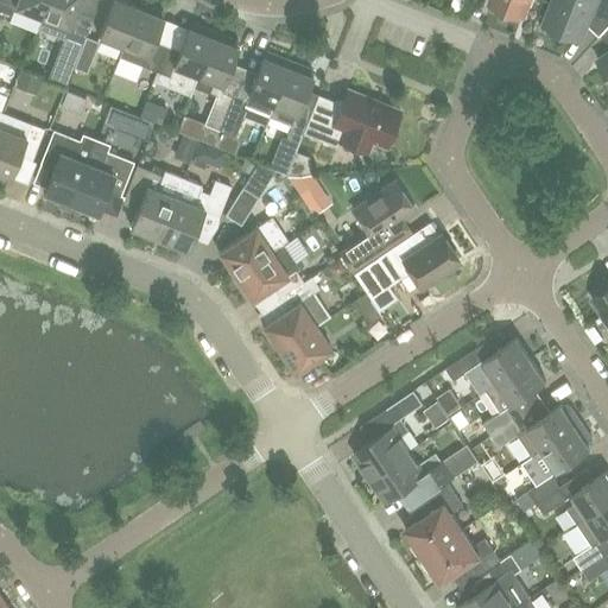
[(0,0),(0,10),(11,14),(14,6),(42,17),(48,0),(0,0)]
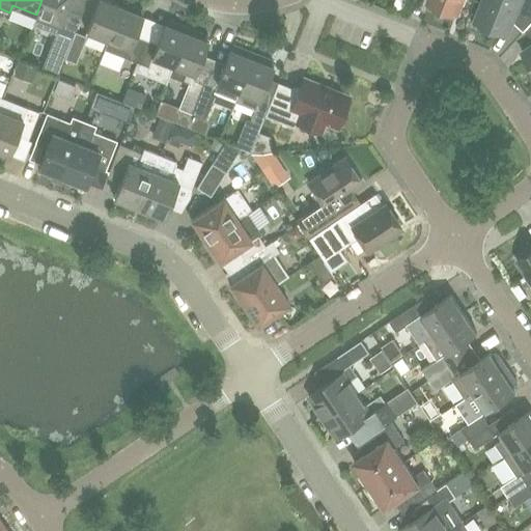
[(57,31),(72,37),(74,31),(81,14),(66,8),(68,0),(42,0),(36,15),(32,24),(56,33),(57,31)]
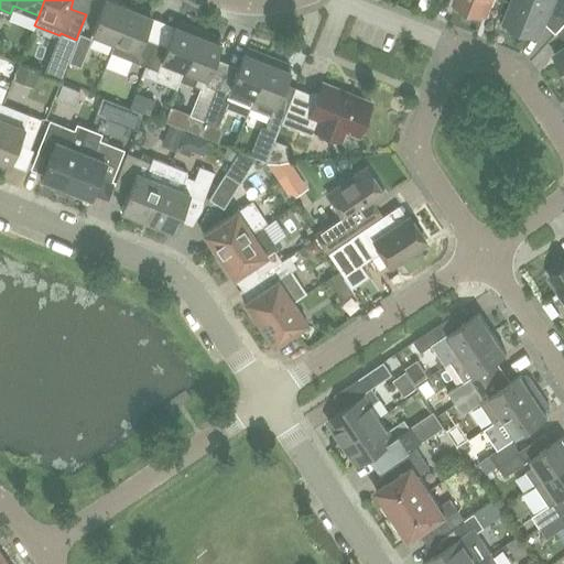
[(104,0),(90,33),(114,42),(119,28),(128,6),(127,6),(112,0),(104,0)]
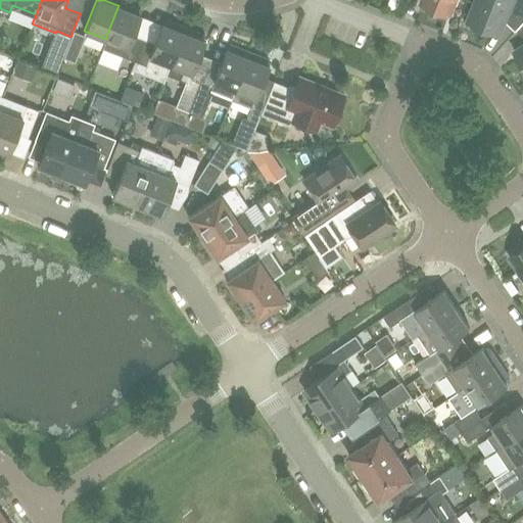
[(449,13),(455,0),(422,0),(422,3),(449,13)]
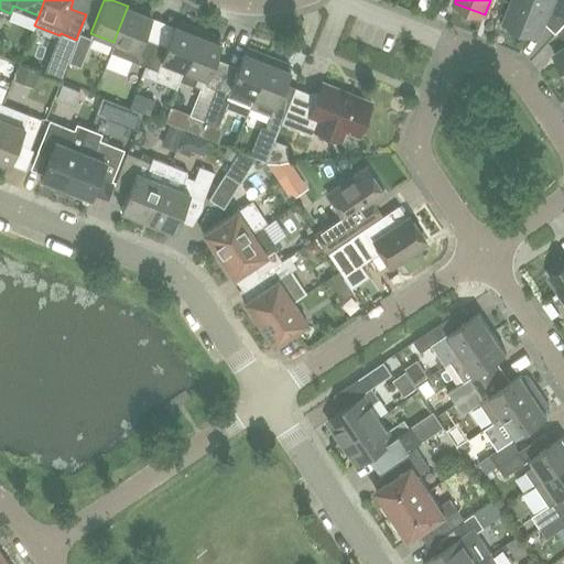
[(563,18),(563,0),(513,0),(505,23),(538,35),(550,6),(563,18)]
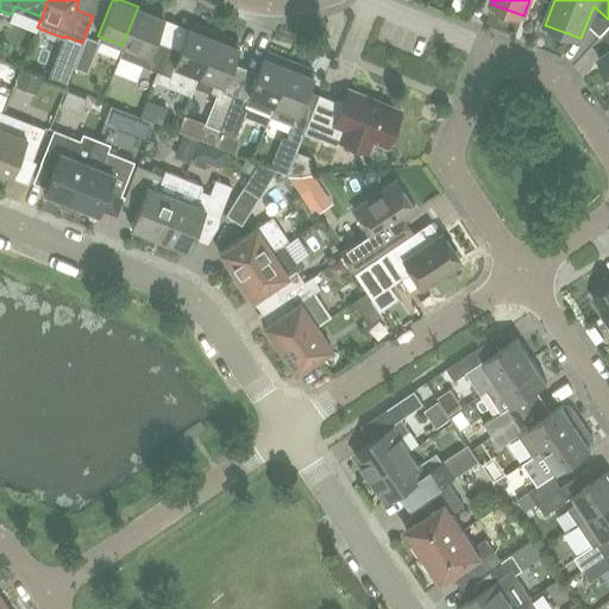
[(154,39),(163,16),(161,16),(163,11),(139,1),(137,6),(138,6),(129,30),(123,45),(119,55),(156,70),(167,44),(154,39)]
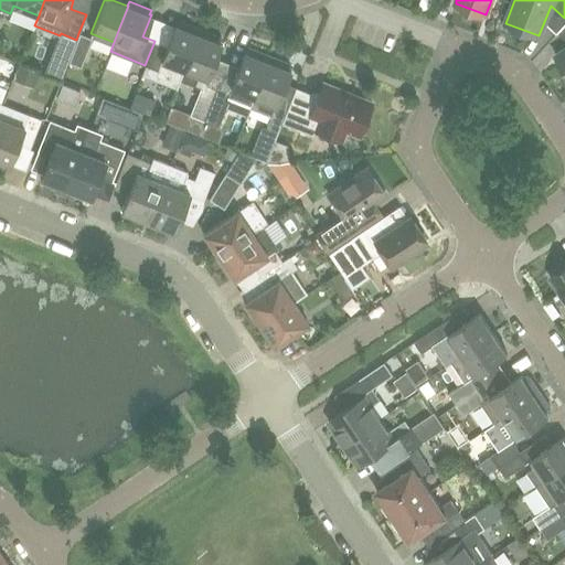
[(176,24),(174,24),(167,45),(155,41),(145,65),(157,70),(160,76),(178,83),(180,80),(183,70),(200,29),(178,20),(176,24)]
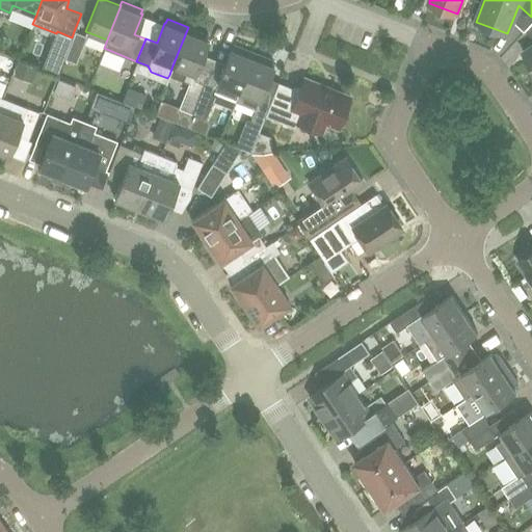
[(173,65),(169,75),(183,80),(186,71),(194,74),(208,40),(206,40),(208,34),(188,27),(173,65)]
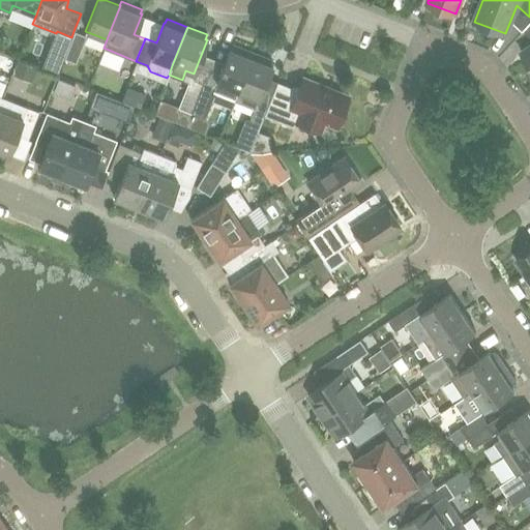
[(56,33),(43,66),(58,72),(63,58),(71,37),(57,31),(56,33)]
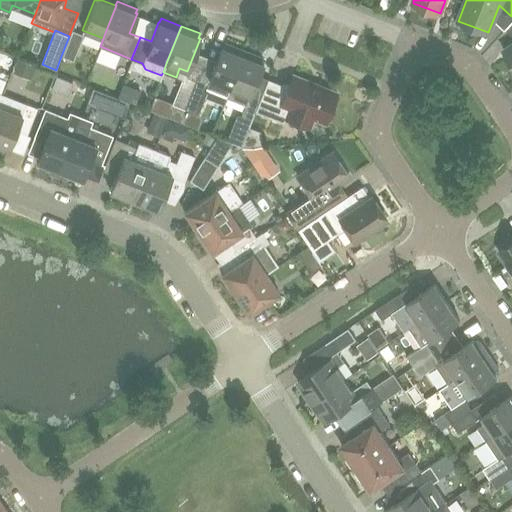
[(83,34),(71,30),(69,36),(61,56),(72,60),(83,34)]
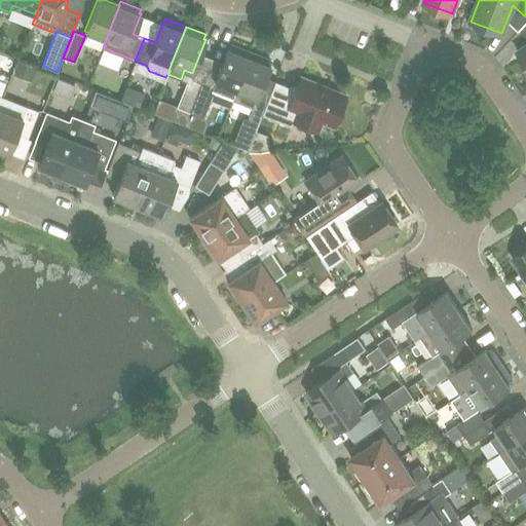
[(525,64),(525,43),(517,50),(525,64)]
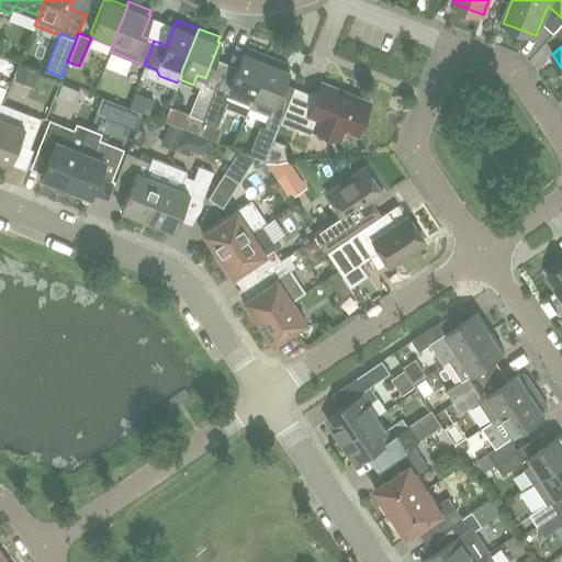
[(228,87),(251,97),(268,56),(246,47),(244,52),(243,52),(228,87)]
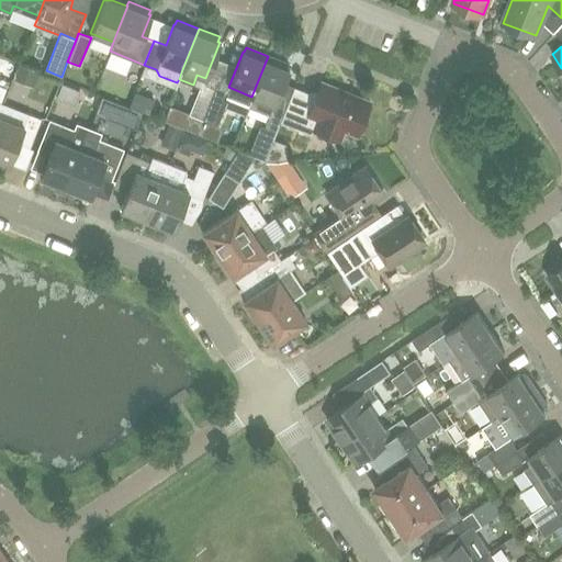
[(270,115),(288,69),(287,69),(289,64),(268,56),(251,97),(247,107),(270,115)]
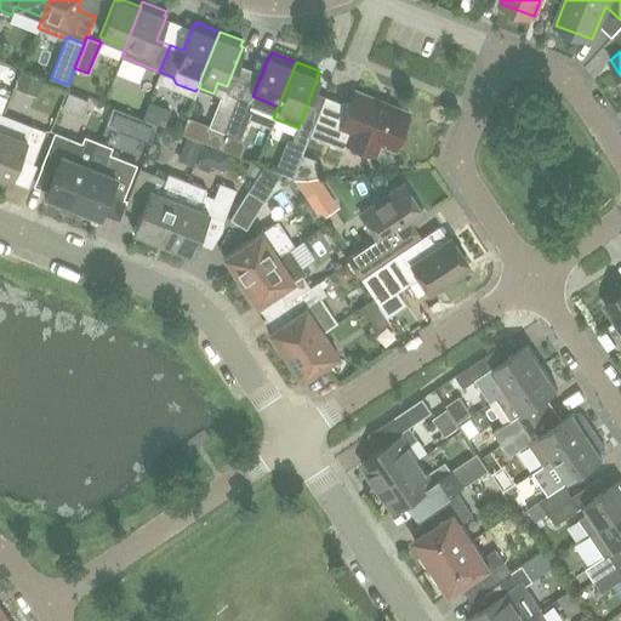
[(208,126),(223,132),(238,96),(222,90),(208,126)]
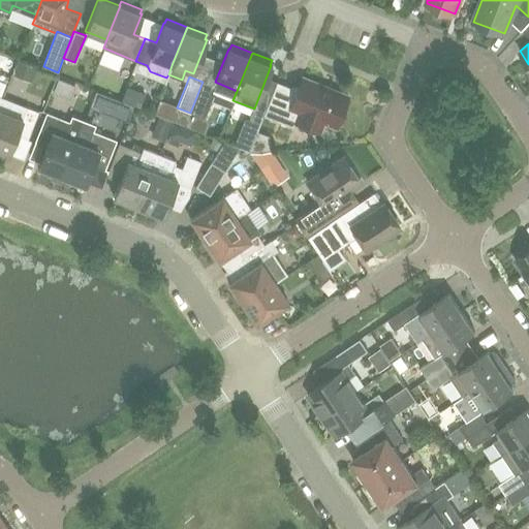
[(347,95),(303,76),(296,94),(275,86),(262,116),(292,127),(294,121),(319,131),(323,122),(335,126),(339,118),(343,116),(345,113),(346,107),(344,103),(347,95)]
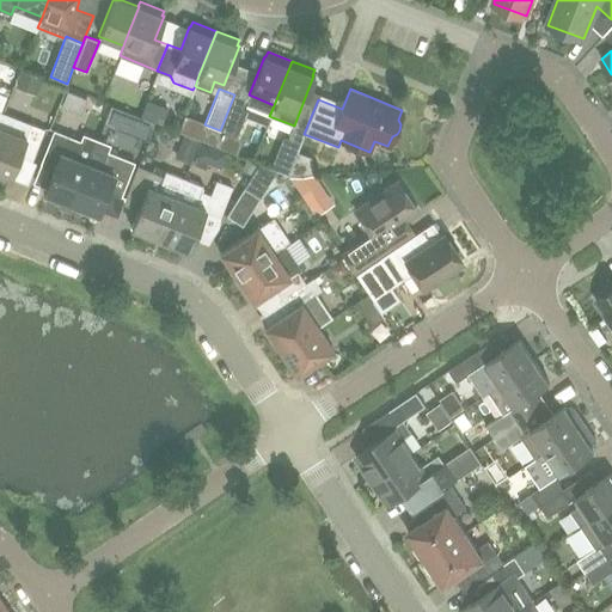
[(250,101),(234,95),(220,130),(236,136),(250,101)]
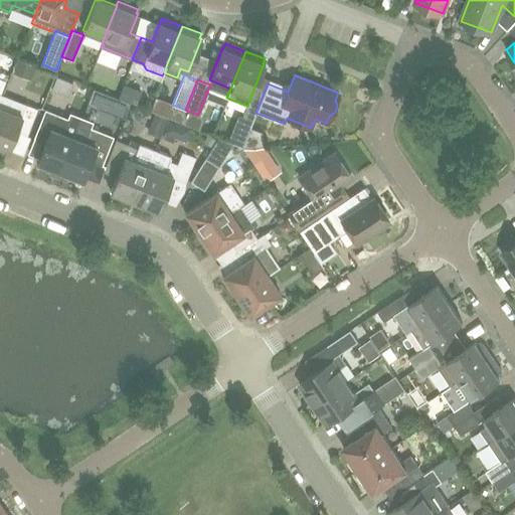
[(90,103),(101,107),(106,94),(95,90),(90,103)]
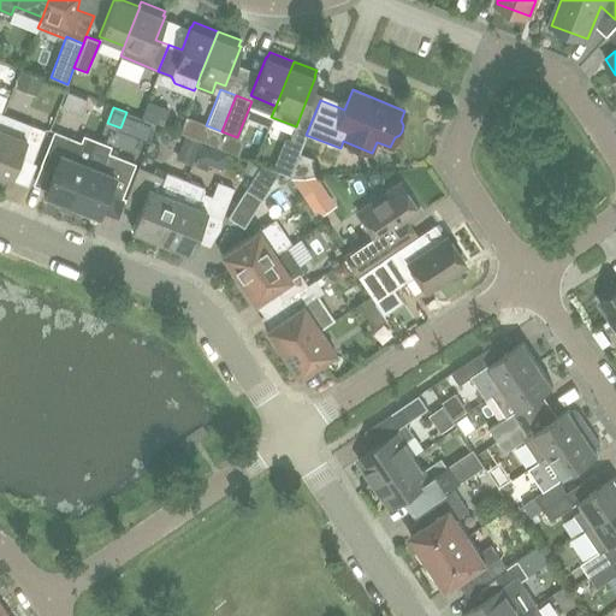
[(31,161),(45,129),(4,113),(0,122),(0,176),(9,179),(18,157),(31,161)]
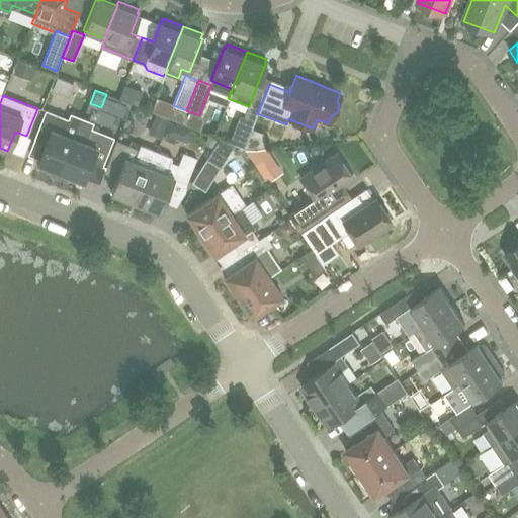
[(49,174),(58,177),(81,117),(70,112),(68,118),(45,109),(33,138),(46,142),(37,163),(47,167),(46,168),(49,174)]
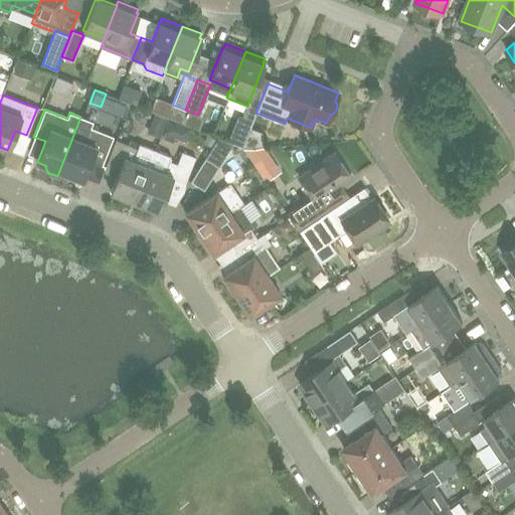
[(230,142),(242,147),(255,113),(244,109),(230,142)]
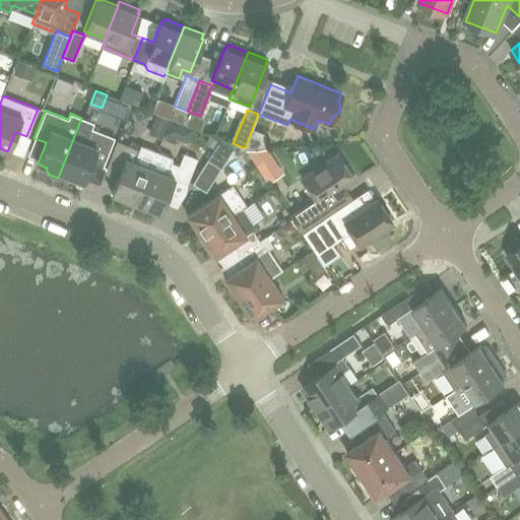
[(93,122),(81,118),(58,178),(66,182),(73,179),(73,178),(82,182),(91,160),(103,166),(114,137),(91,128),(93,122)]
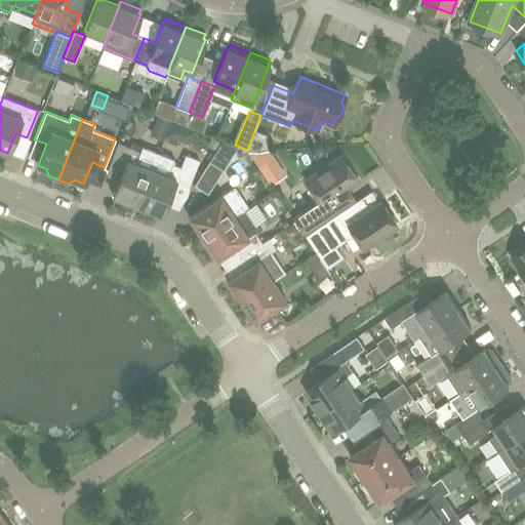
[(136,205),(158,152),(142,146),(139,151),(118,142),(108,167),(121,172),(112,195),(136,205)]
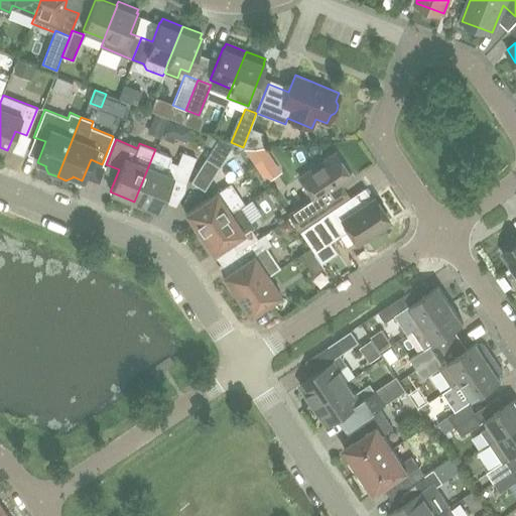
[(206,157),(219,166),(233,144),(217,139),(206,157)]
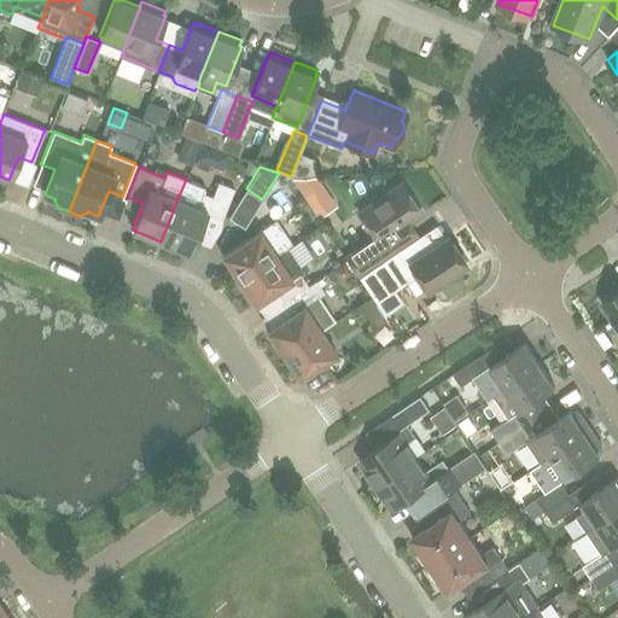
[(312,205),(319,216),(336,205),(328,194),(315,175),(292,176),(312,205)]
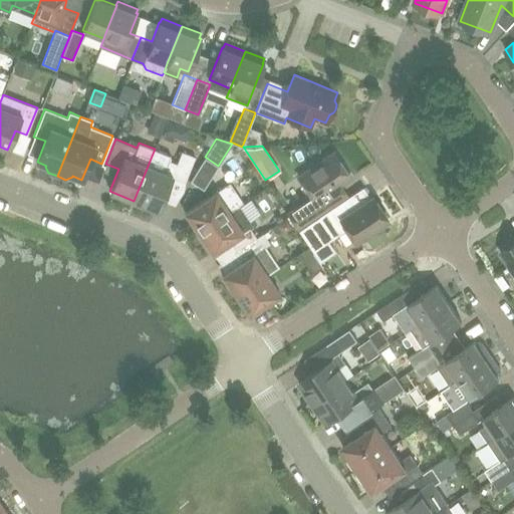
[(171,156),(155,149),(134,201),(158,210),(172,176),(185,182),(195,157),(181,151),(177,163),(169,160),(171,156)]
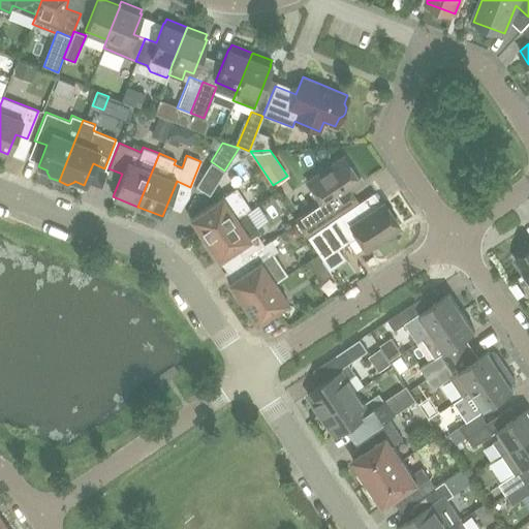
[(328,222),(327,221),(356,200),(349,190),(361,183),(343,157),(307,181),(320,203),(296,219),(306,235),(307,236),(328,222)]
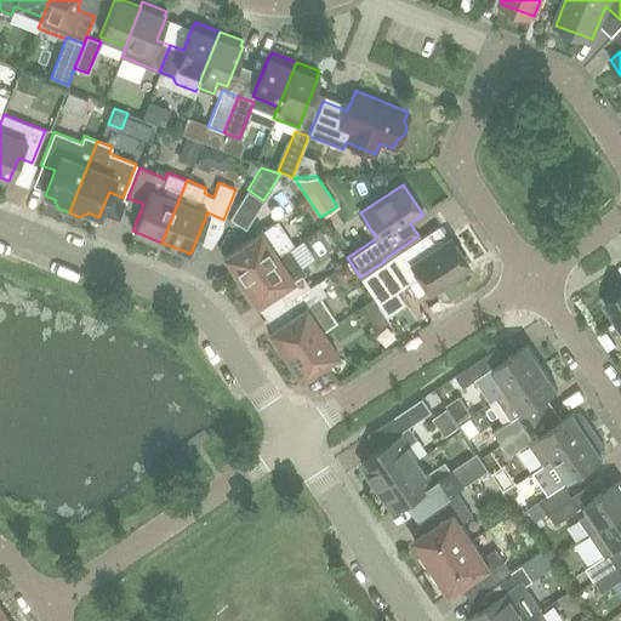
[(229,218),(245,228),(263,200),(248,189),(229,218)]
